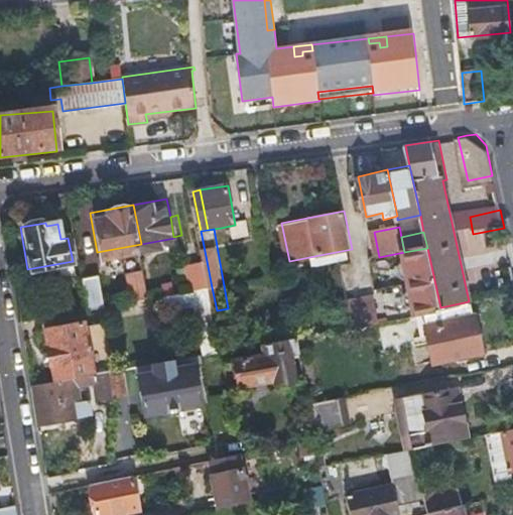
[(440,307),(427,248),(404,252),(405,261),(399,266),(402,275),(408,276),(410,289),(409,289),(405,292),(408,303),(414,305),(416,312),(424,310),(440,307)]
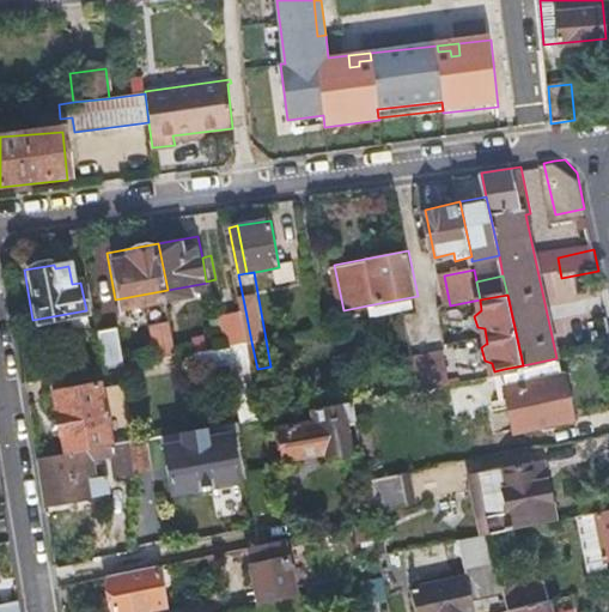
[(226,314),(232,345),(251,341),(245,310),(236,313),(226,314)]
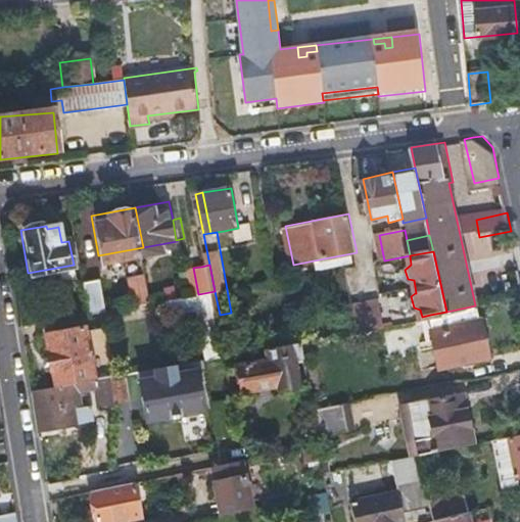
[(154,302),(151,285),(148,269),(133,272),(138,305),(154,302)]
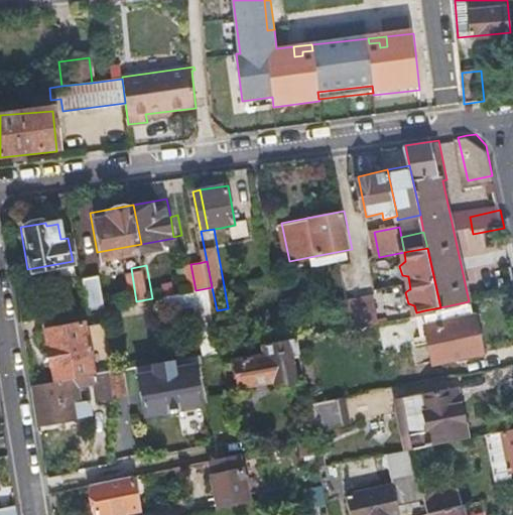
[(88,309),(96,308),(104,306),(99,274),(83,277),(88,309)]
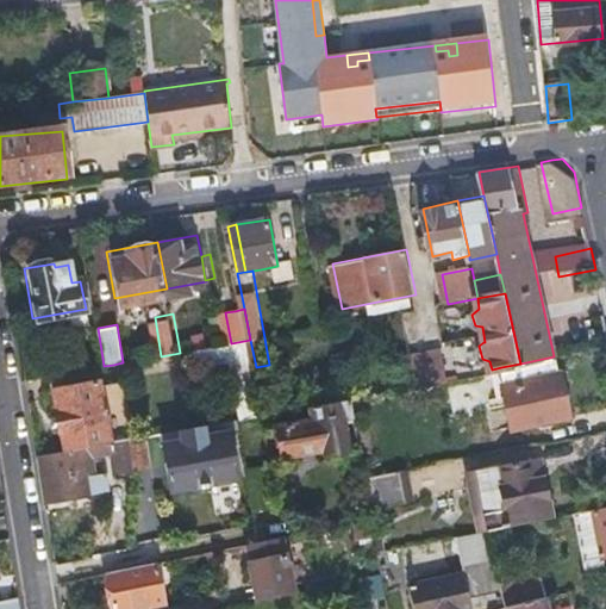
[(250,340),(231,343),(193,350),(195,367),(232,361),(243,421),(266,417),(256,367),(250,340)]
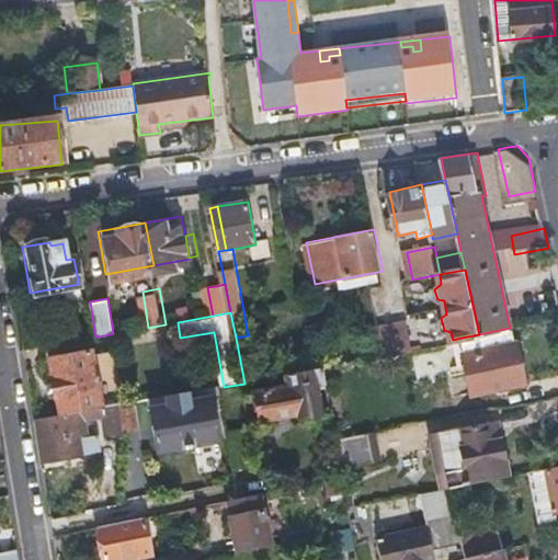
[(387,355),(400,352),(412,350),(407,322),(382,328),(387,355)]
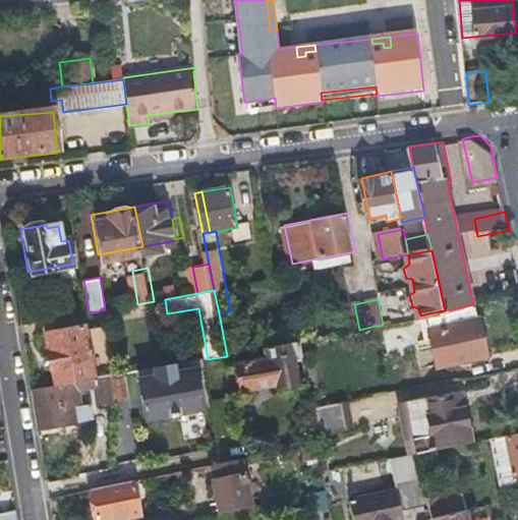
[(473,304),(445,310),(428,313),(430,326),(428,326),(438,361),(487,351),(479,316),(478,316),(475,303),(473,304)]
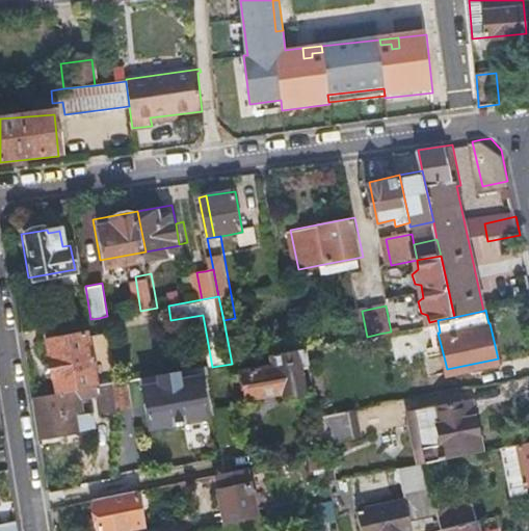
[(50,340),(58,391),(97,385),(88,334),(50,340)]
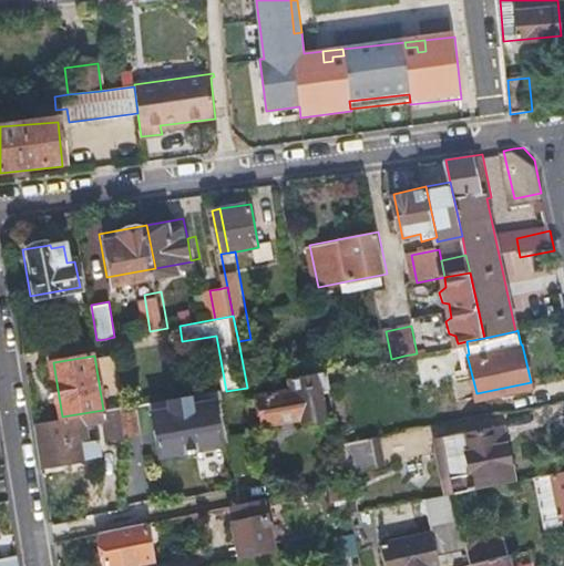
[(256,399),(258,411),(260,423),(273,421),(275,429),(319,421),(325,420),(318,393),(329,392),(326,373),(287,380),(288,392),(256,399)]
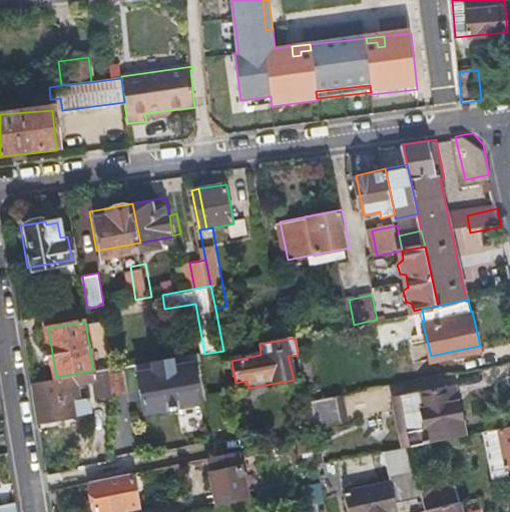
[(226,359),(224,350),(223,351),(204,354),(203,354),(205,363),(226,359)]
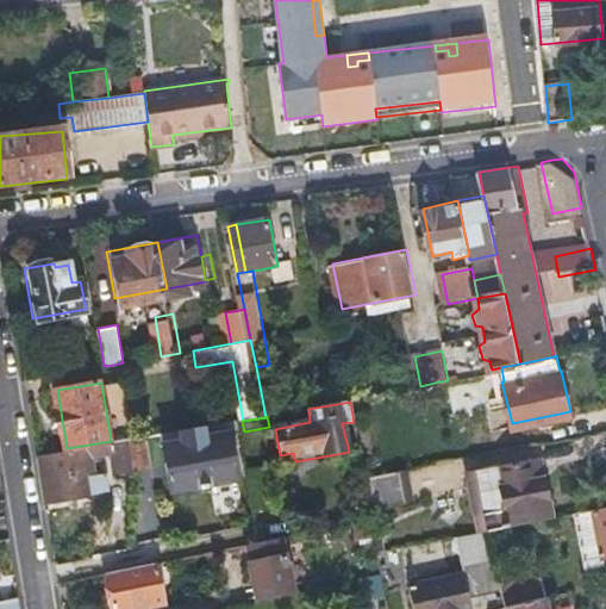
[(242,421),(232,422),(235,434),(244,432),(242,421)]
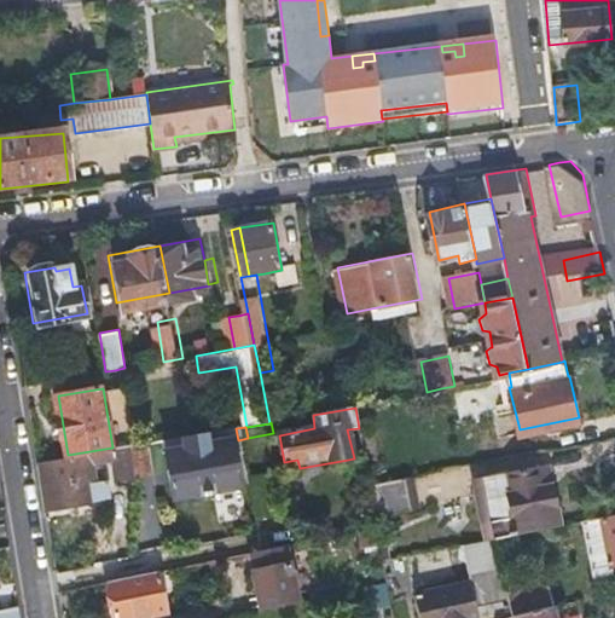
[(236,428),(132,445),(138,474),(172,468),(177,491),(244,479),(238,440),(236,428)]
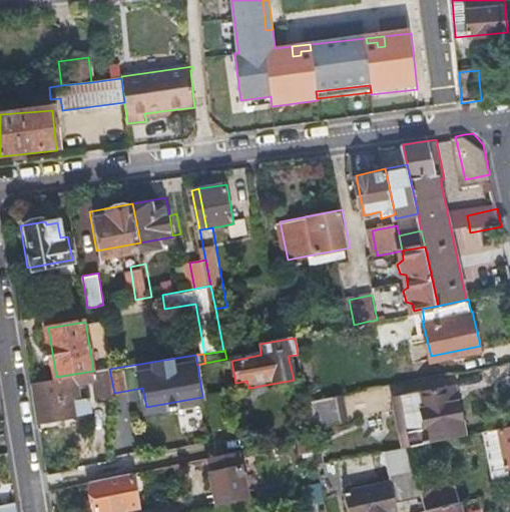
[(93,371),(56,377),(35,381),(40,417),(97,407),(94,391),(83,393),(80,379),(94,376),(98,395),(114,393),(109,369),(93,371)]
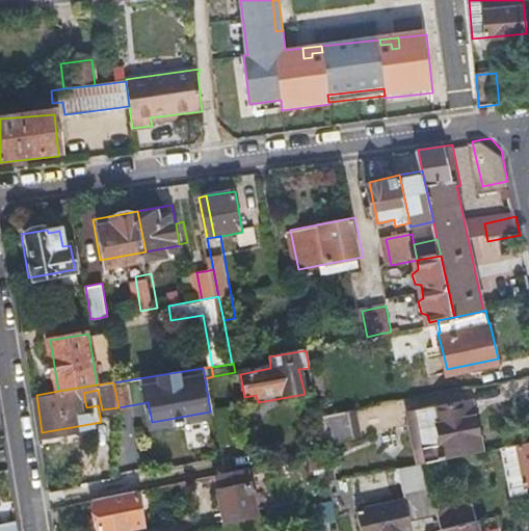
[(306,425),(307,431),(321,429),(319,417),(314,392),(305,394),(299,395),(306,425)]
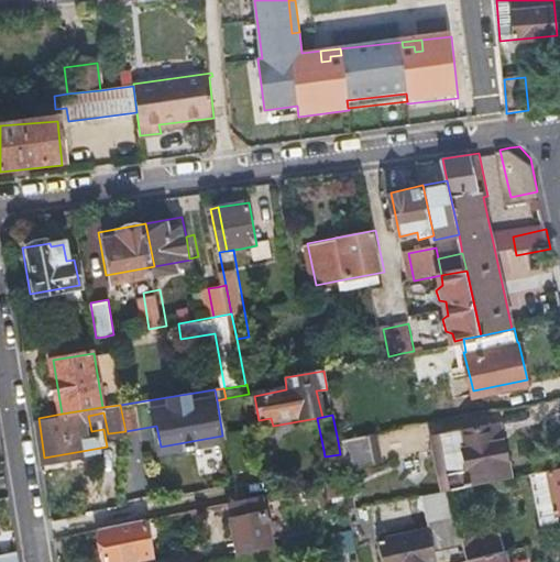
[(509,474),(504,447),(497,419),(437,432),(449,488),(509,474)]
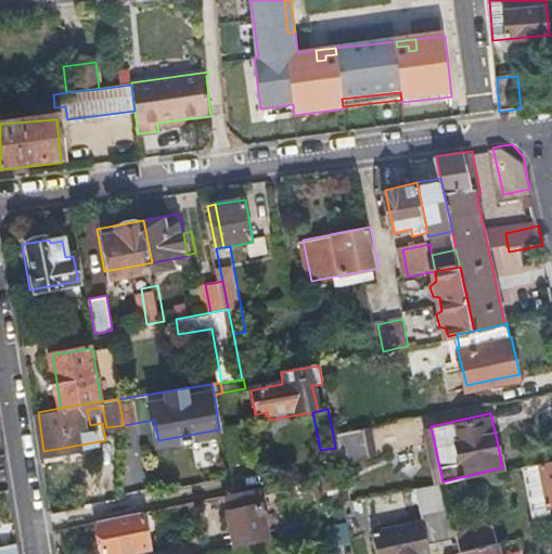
[(333,435),(335,448),(338,461),(374,454),(369,427),(333,435)]
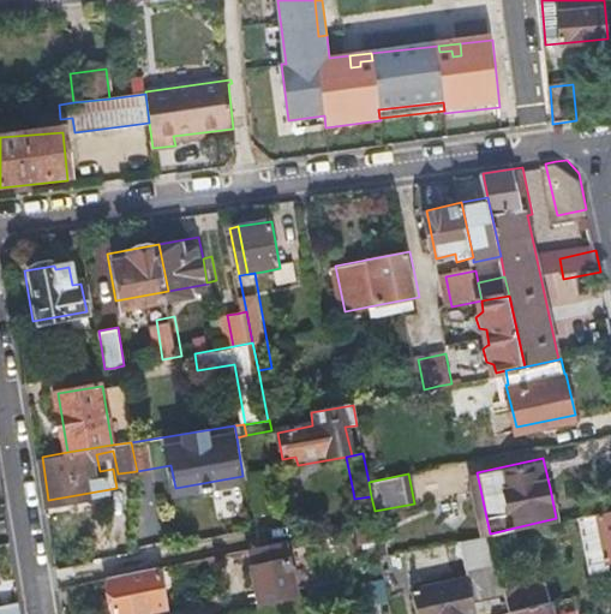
[(324,498),(325,505),(348,500),(354,499),(353,492),(324,498)]
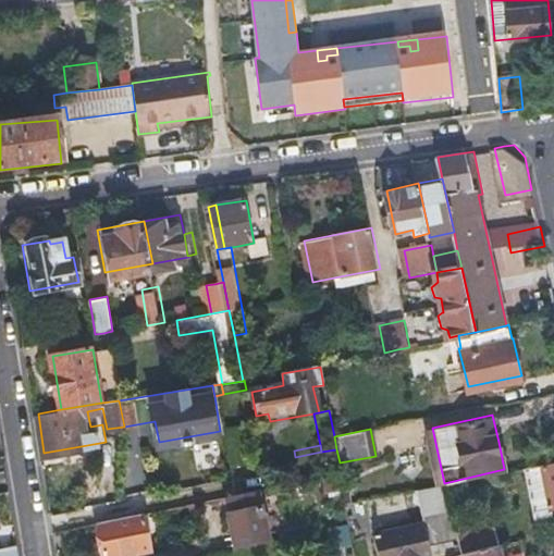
[(286,459),(292,481),(324,474),(341,470),(340,462),(336,449),(321,452),(316,453),(295,457),(286,459)]
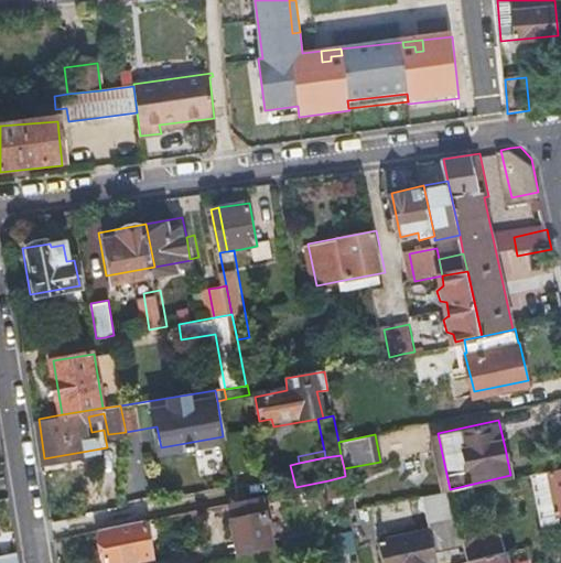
[(546,523),(553,521),(560,519),(560,513),(559,508),(560,508),(560,464),(533,469),(546,523)]
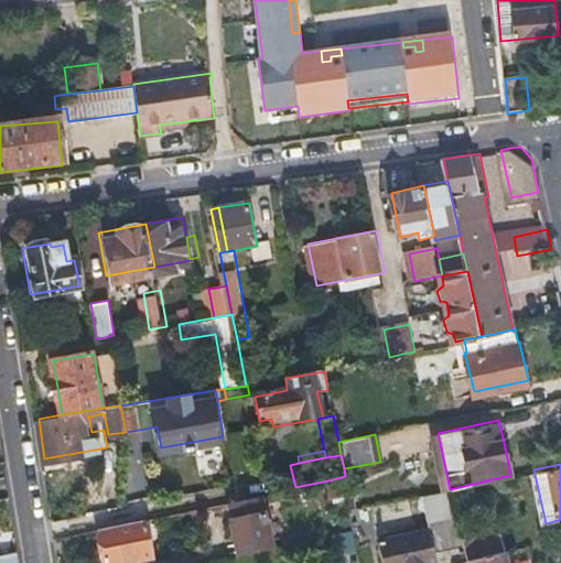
[(332,494),(348,490),(345,476),(328,480),(332,494)]
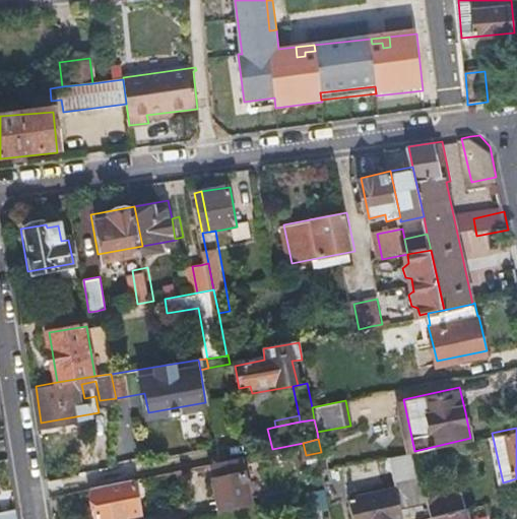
[(213,461),(214,469),(216,477),(214,478),(220,511),(253,505),(243,455),(213,461)]
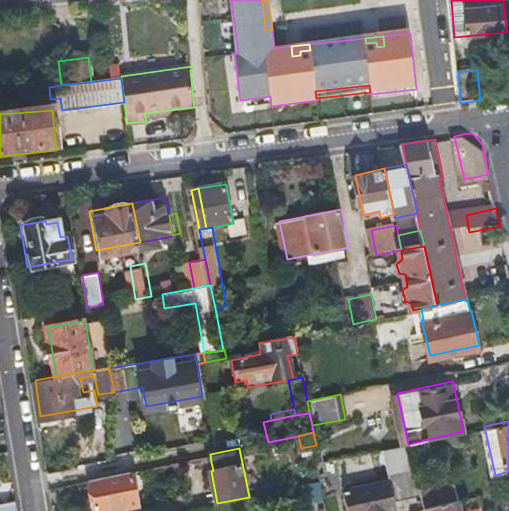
[(346,489),(350,509),(362,507),(362,510),(393,510),(398,509),(395,499),(421,493),(414,464),(390,470),(391,478),(346,489)]
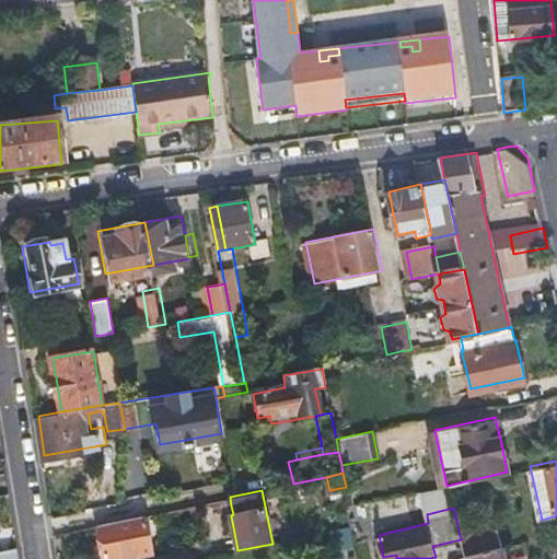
[(144,513),(123,517),(101,522),(107,558),(134,558),(153,555),(144,513)]
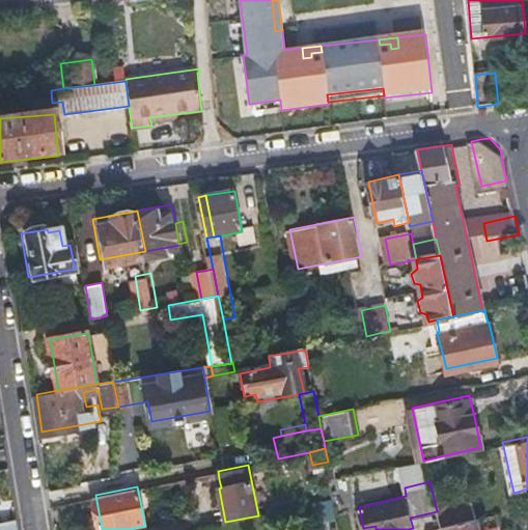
[(318,521),(338,517),(335,500),(315,504),(318,521)]
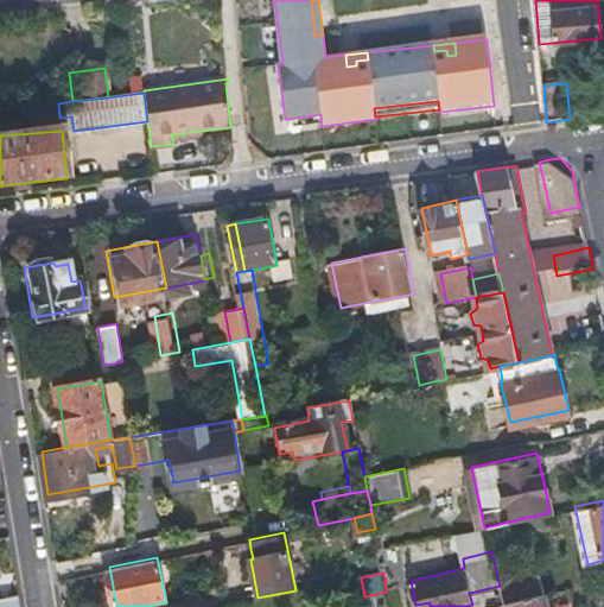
[(0,606),(18,606),(18,600),(0,604),(0,576),(0,577),(0,576),(0,606)]
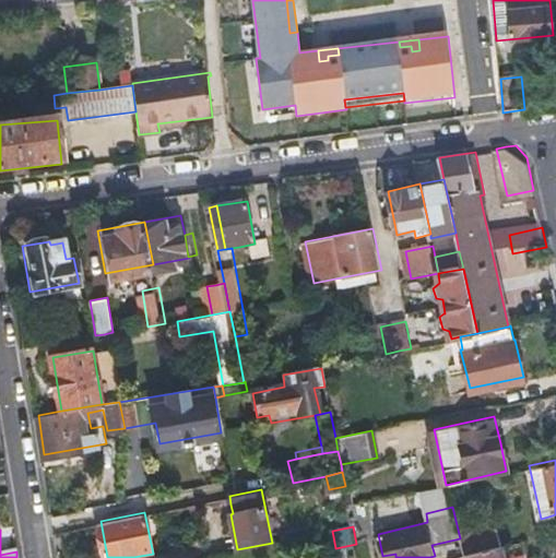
[(465,549),(468,557),(529,557),(523,535),(465,549)]
